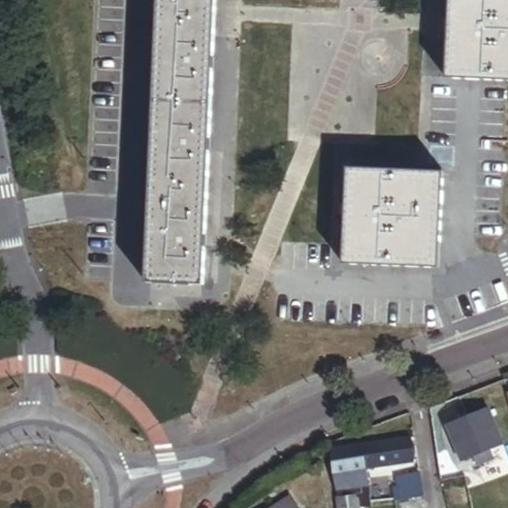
[(200,282),(211,0),(155,0),(144,279),(200,282)]
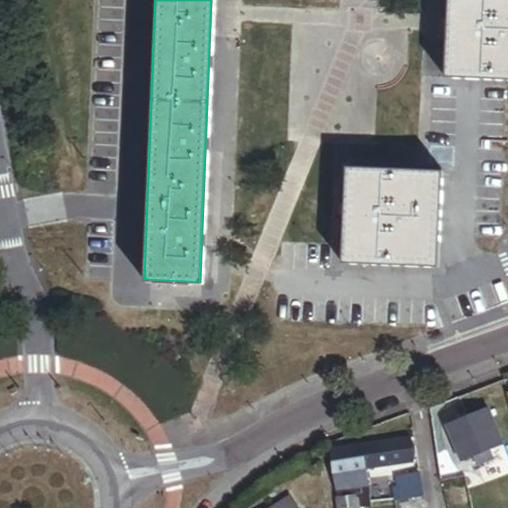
[(507,77),(507,0),(447,0),(444,75),(507,77)]
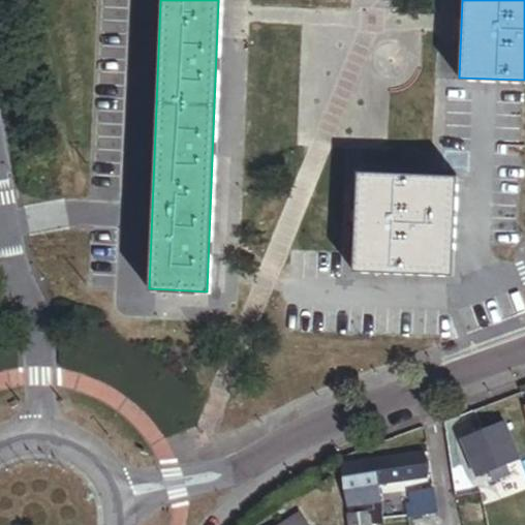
[(451,273),(455,176),(358,171),(353,268),(451,273)]
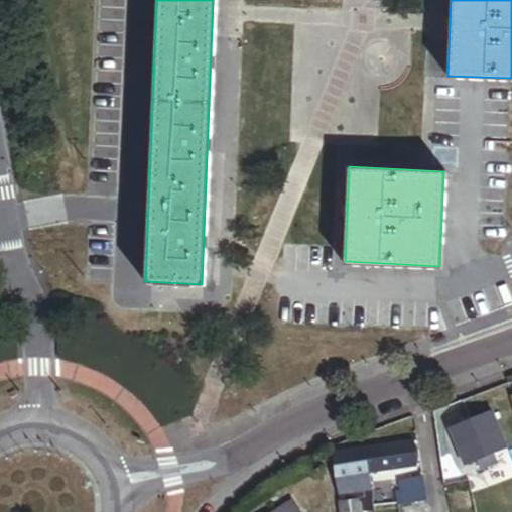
[(494,446),(481,410),(443,423),(457,460),(469,456),(484,450),(494,446)]
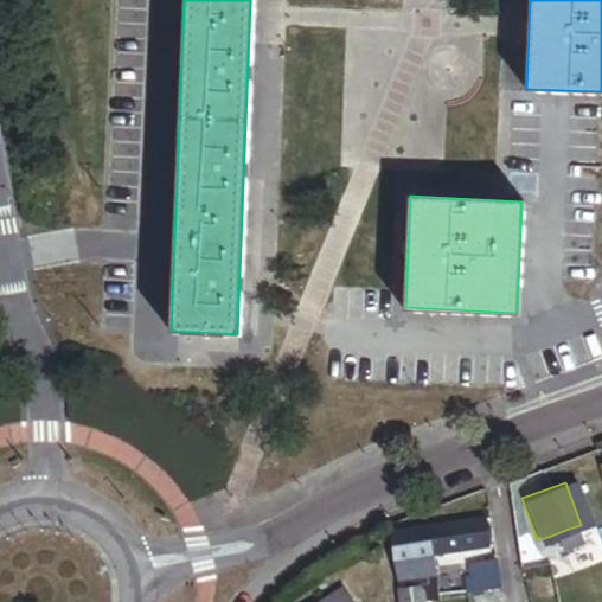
[(439,549),(481,543),(476,516),(386,526),(382,527),(388,580),(426,574),(424,564),(440,562),(439,549)]
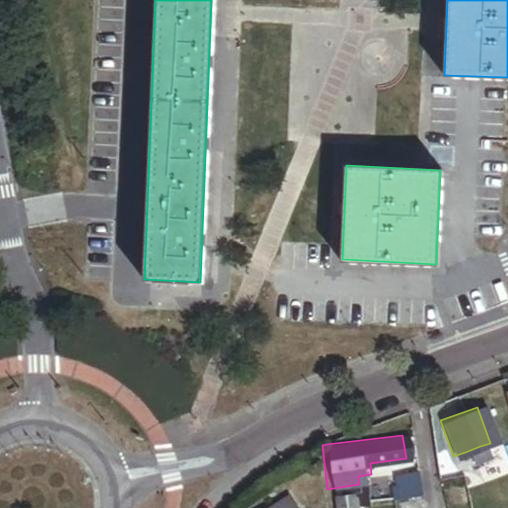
[(468,461),(483,455),(480,446),(465,452),(468,461)]
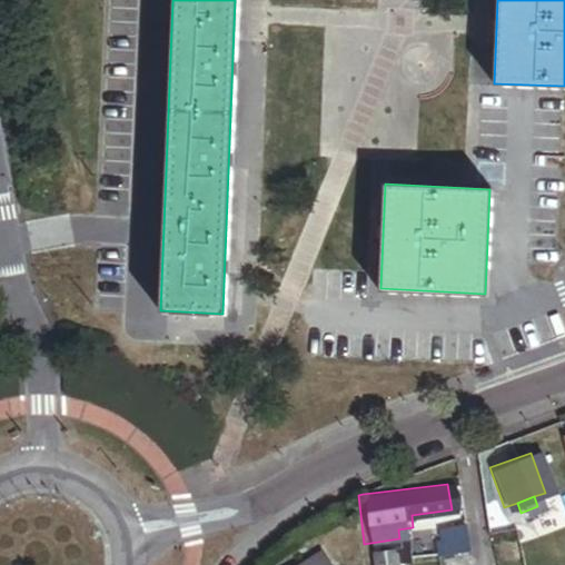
[(457,549),(454,525),(423,529),(427,554),(457,549)]
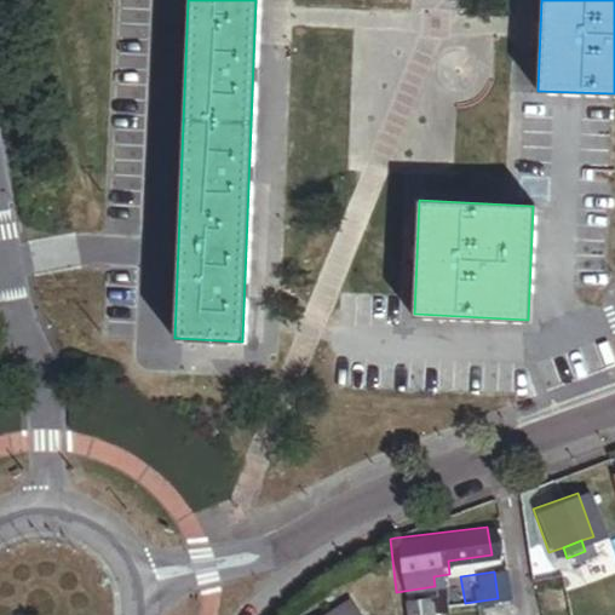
[(425,614),(425,613),(438,611),(435,586),(396,592),(398,614),(425,614)]
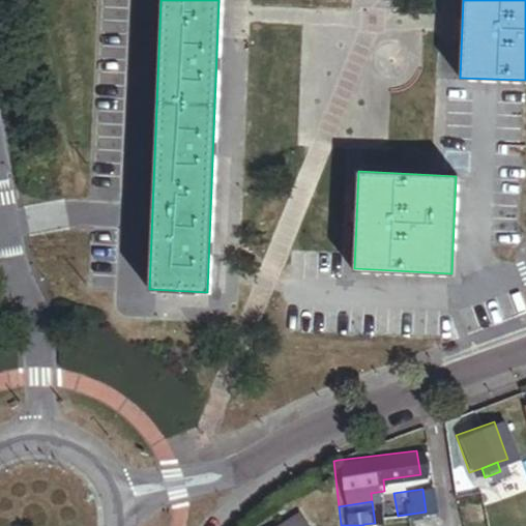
[(296,525),(289,513),(265,525),(296,525)]
